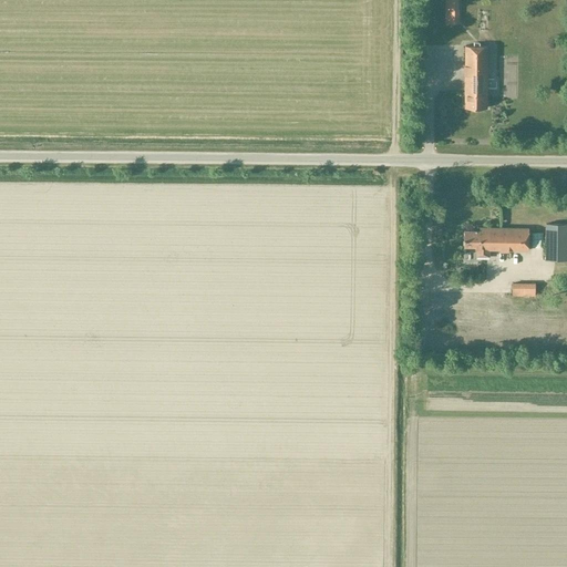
[(444,0),(445,24),(457,24),(457,0),(444,0)]
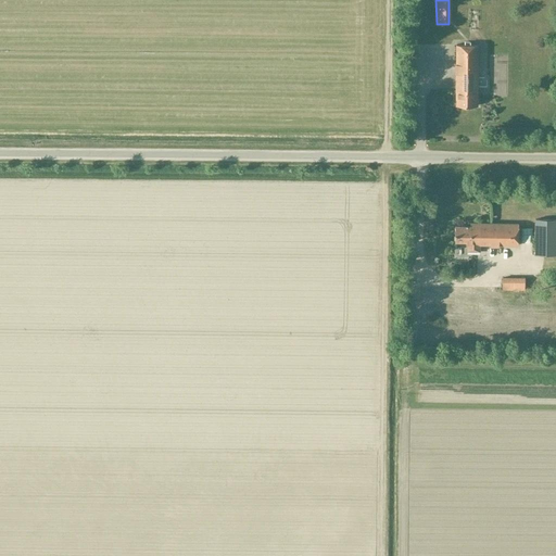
[(477,106),(478,46),(456,46),(455,106),(477,106)]
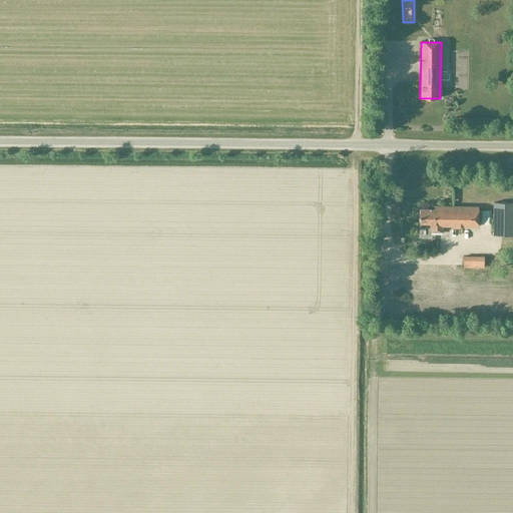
[(512,235),(512,202),(493,202),(493,235),(512,235)]
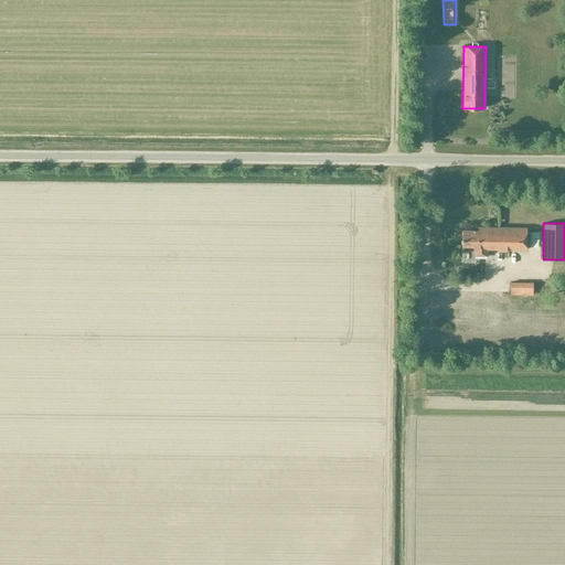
[(473,246),(473,249),(526,249),(526,227),(478,227),(478,231),(462,230),(461,240),(461,246),(473,246)]
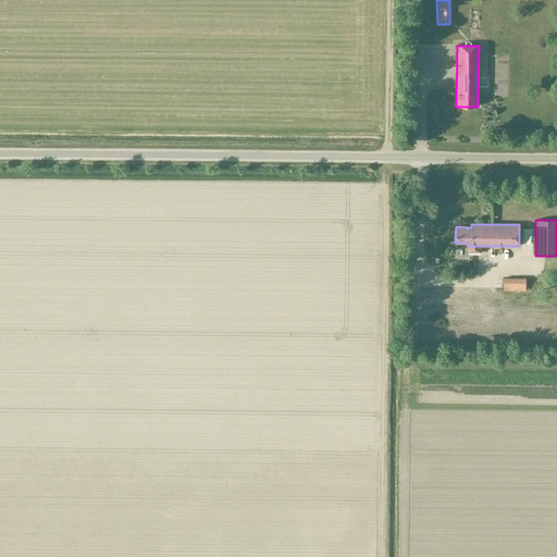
[(525,292),(525,277),(503,277),(503,292),(525,292)]
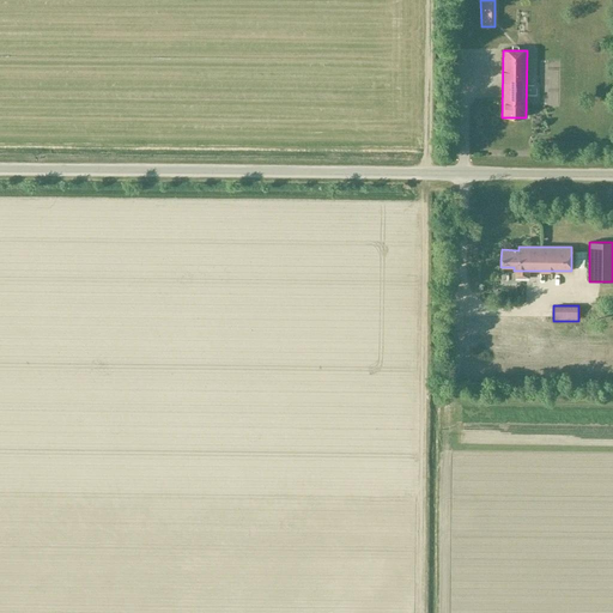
All buildings are outlined.
